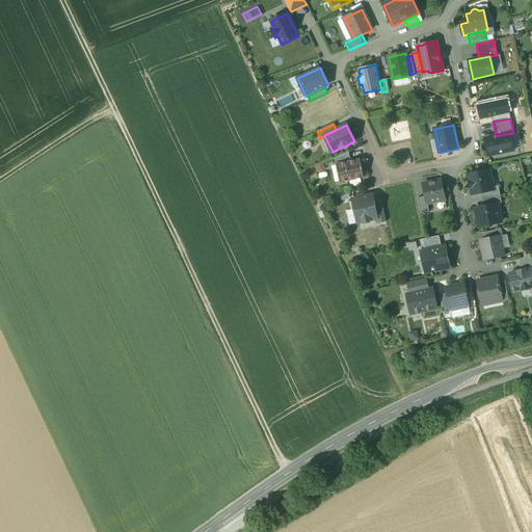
[(496,136),(485,138),(488,156),(514,151),(510,134),(510,133),(496,136)]
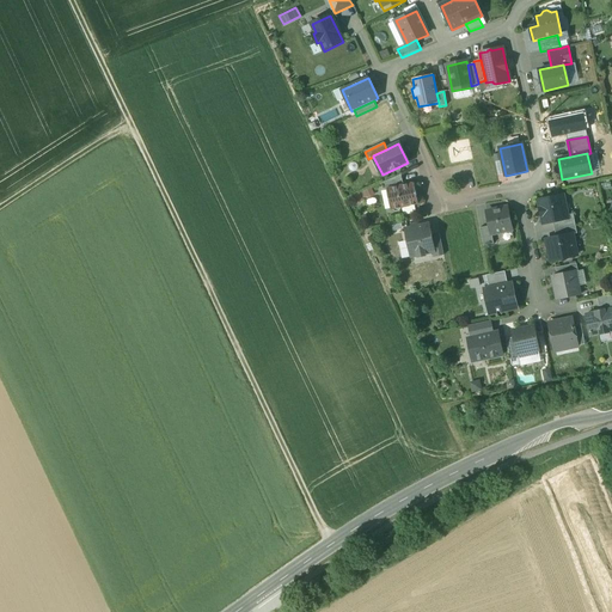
[(402,173),(381,183),(384,190),(386,189),(404,185),(402,173)]
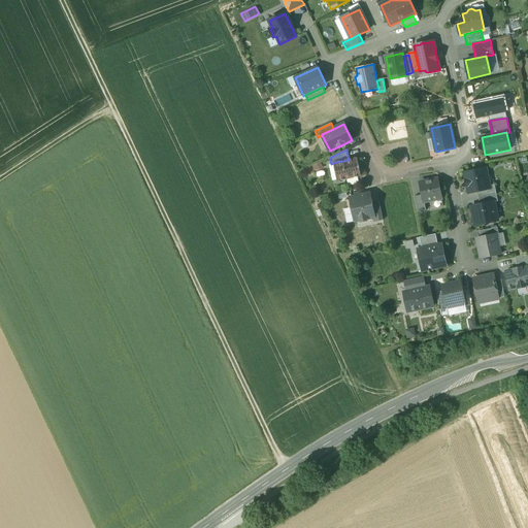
[(349,160),(333,163),(337,182),(338,180),(339,183),(341,183),(343,183),(344,182),(345,180),(347,179),(361,176),(357,158),(349,160)]
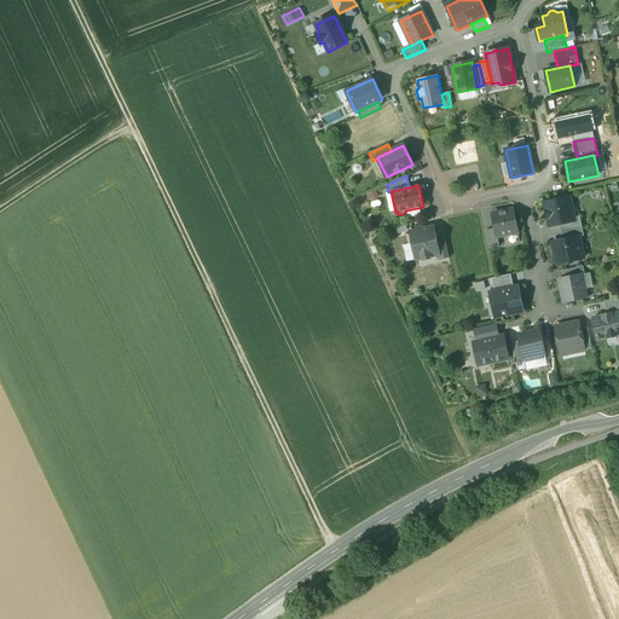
[(570,197),(545,203),(547,210),(545,210),(548,219),(548,218),(550,226),(560,224),(574,221),(573,218),(570,197)]
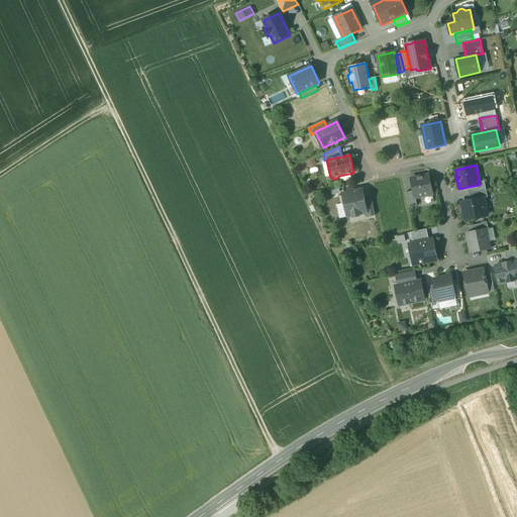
[(428,175),(411,179),(413,191),(415,198),(432,194),(428,175)]
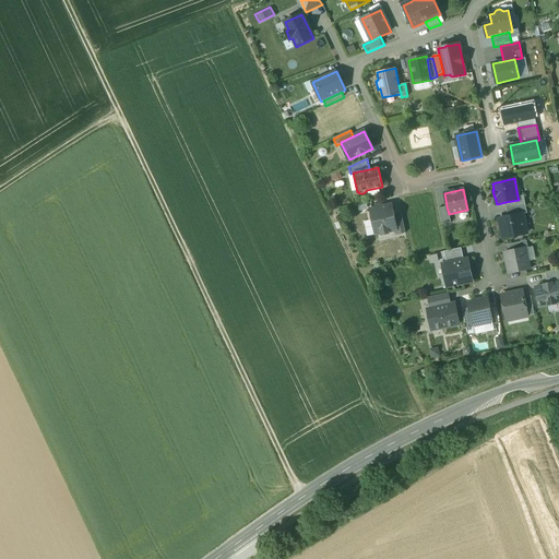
[(519,200),(506,202),(507,209),(525,205),(524,195),(518,197),(519,200)]
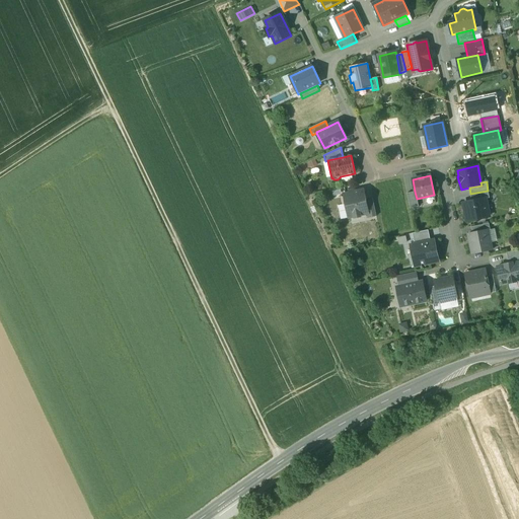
[(364,190),(344,194),(345,197),(342,198),(343,204),(346,204),(349,218),(354,217),(355,218),(361,217),(361,216),(368,214),(369,214),(366,200),(364,190)]
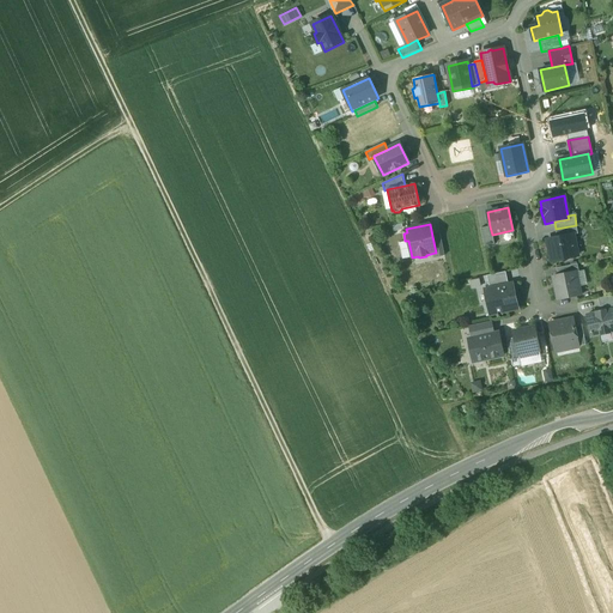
[(556,229),(556,230),(557,237),(572,235),(578,234),(576,225),(556,229)]
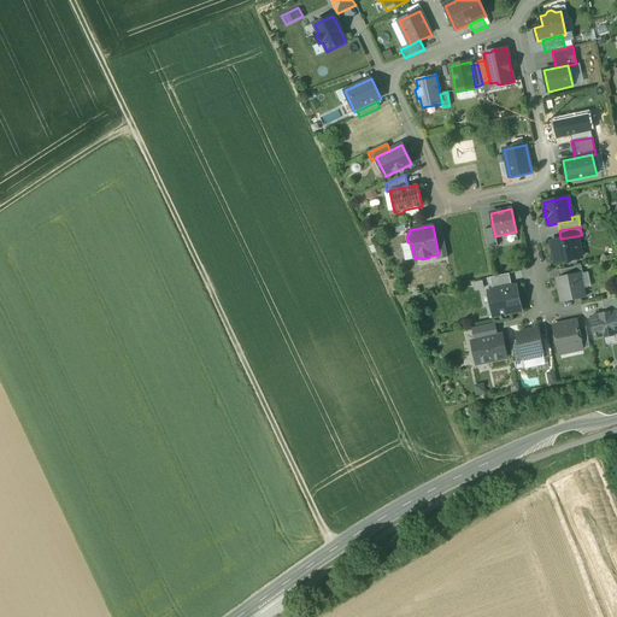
[(493,228),(483,230),(488,248),(498,246),(495,236),(493,228)]
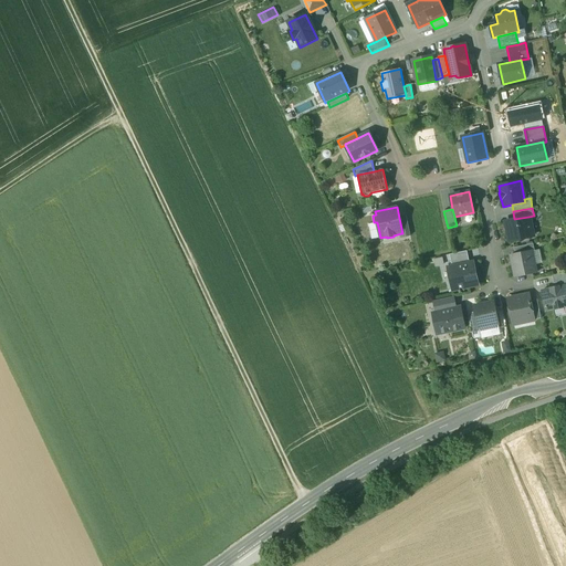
[(473,212),(454,217),(457,226),(475,221),(473,212)]
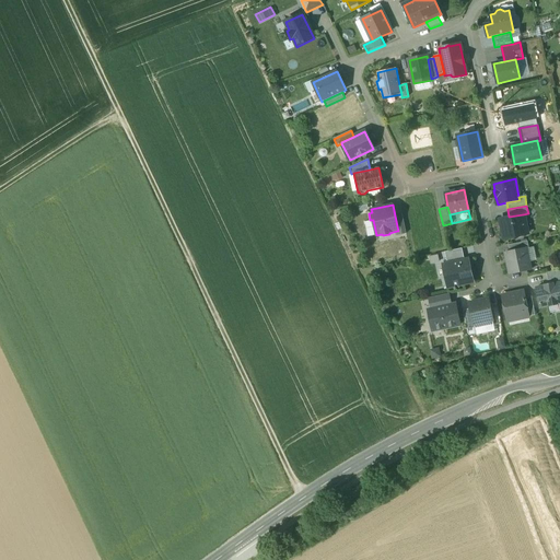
[(403,214),(395,216),(398,231),(397,231),(398,235),(406,233),(403,214)]
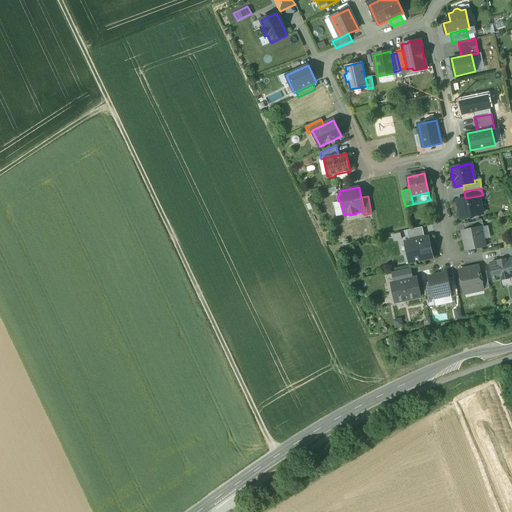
[(465,198),(458,200),(461,218),(482,214),(478,196),(465,198)]
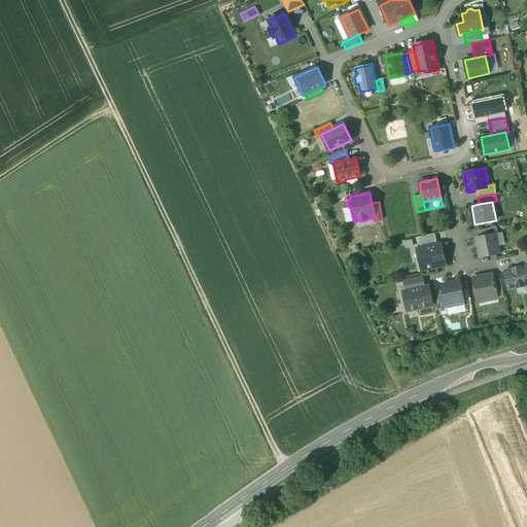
[(496,226),(479,231),(480,237),(495,234),(498,234),(496,226)]
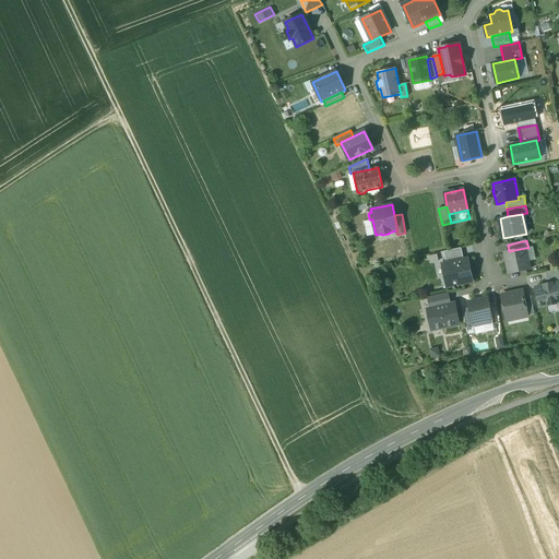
[(461,248),(444,251),(447,263),(464,260),(461,248)]
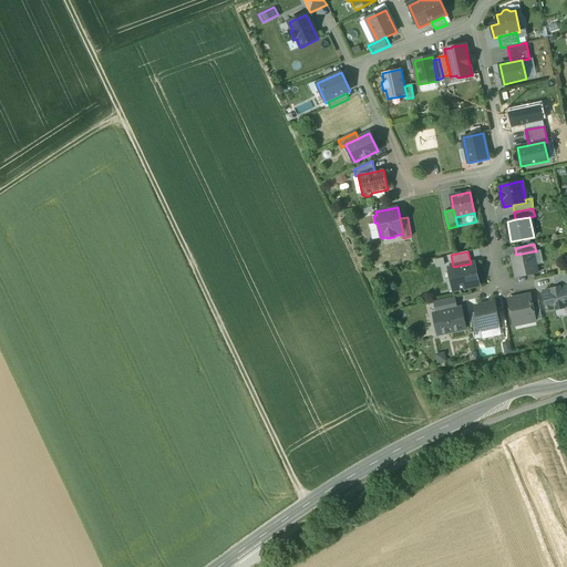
[(533,251),(516,255),(512,256),(516,277),(537,272),(533,251)]
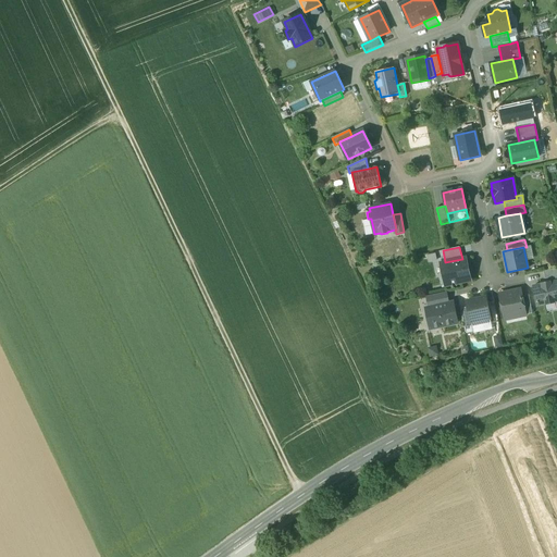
[(445,262),(441,263),(444,276),(445,276),(447,284),(445,284),(446,285),(471,281),(466,258),(462,259),(445,262)]
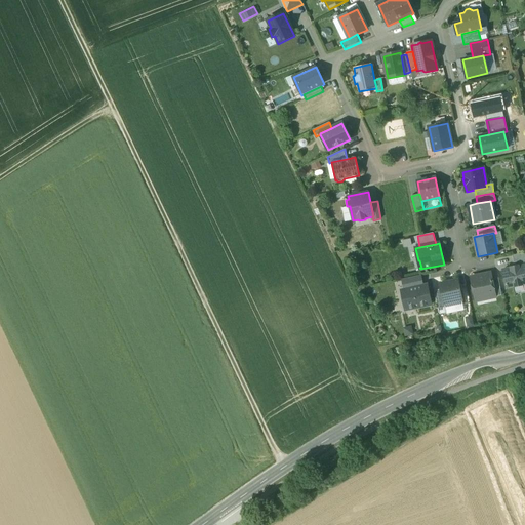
[(524,254),(524,253),(513,255),(514,263),(520,261),(521,266),(524,265),(524,254)]
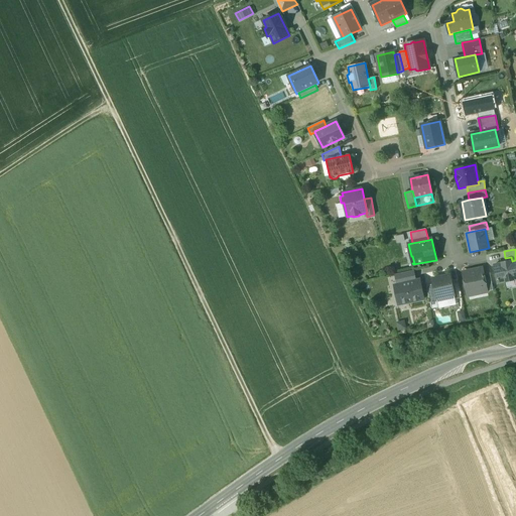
[(510,262),(510,261),(502,263),(495,265),(498,282),(506,281),(514,280),(514,279),(515,278),(515,260),(512,261),(510,262)]
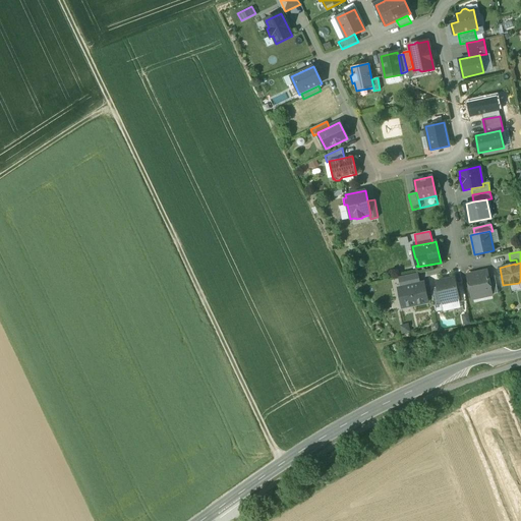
[(486,271),(468,275),(467,276),(472,299),(493,295),(493,294),(488,277),(487,272),(487,271),(486,271)]
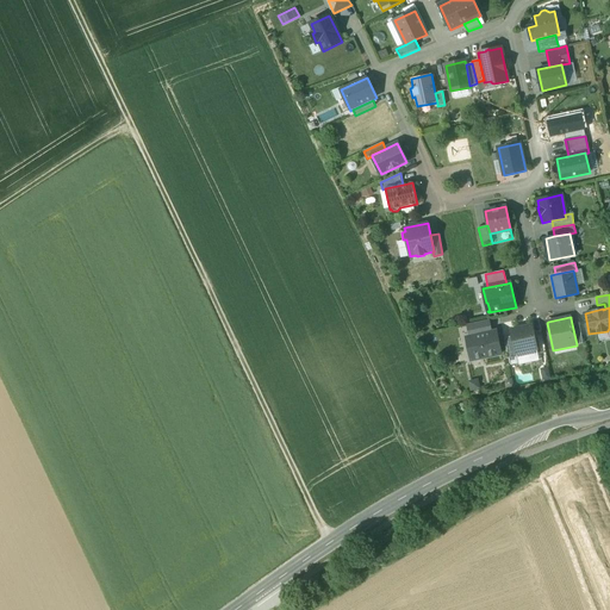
[(489,319),(468,324),(471,337),(491,332),(489,319)]
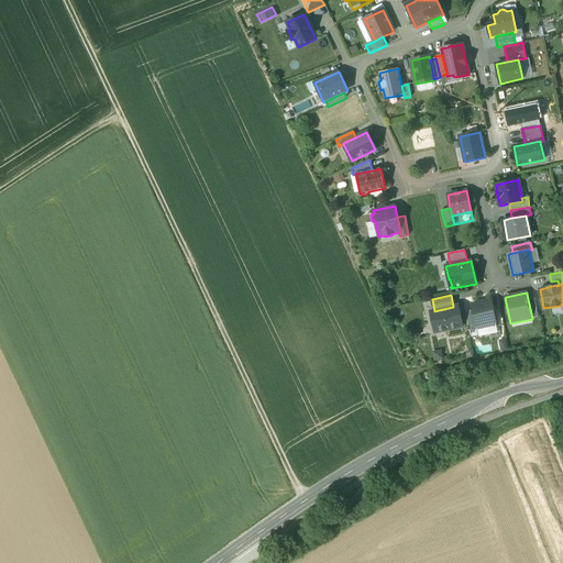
[(534,298),(528,299),(532,318),(539,317),(534,298)]
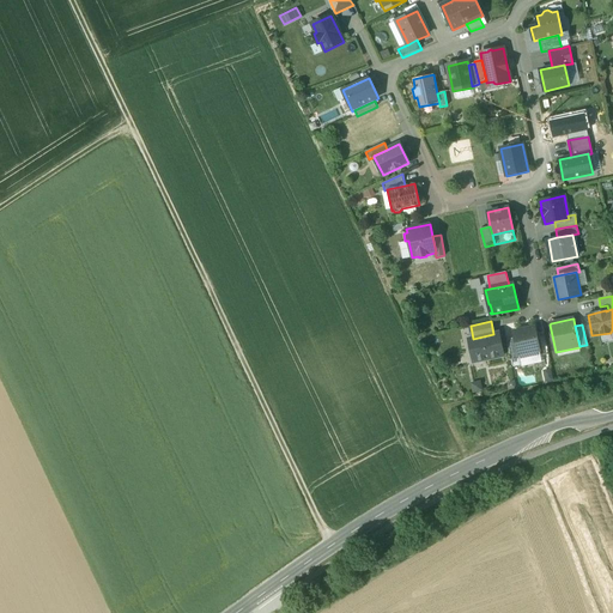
[(535,327),(514,332),(515,338),(519,354),(520,354),(540,351),(535,327)]
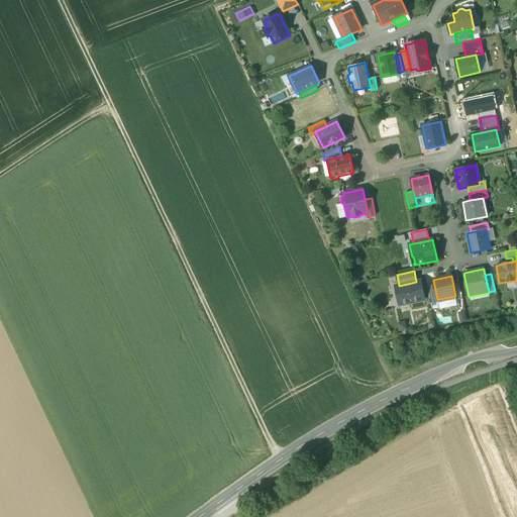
[(399,286),(397,286),(401,305),(424,300),(420,281),(416,282),(399,286)]
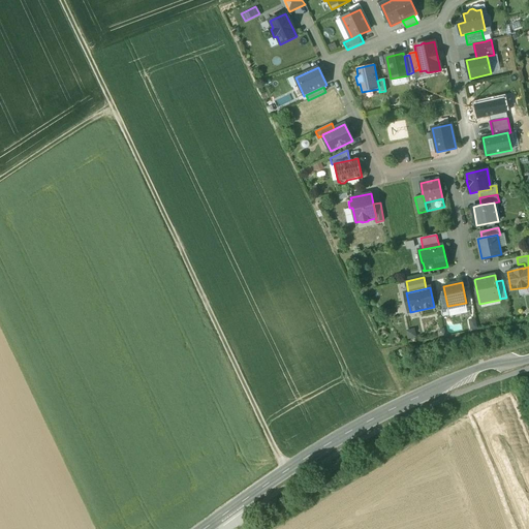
[(444,291),(437,293),(441,311),(448,309),(448,306),(447,306),(444,291)]
